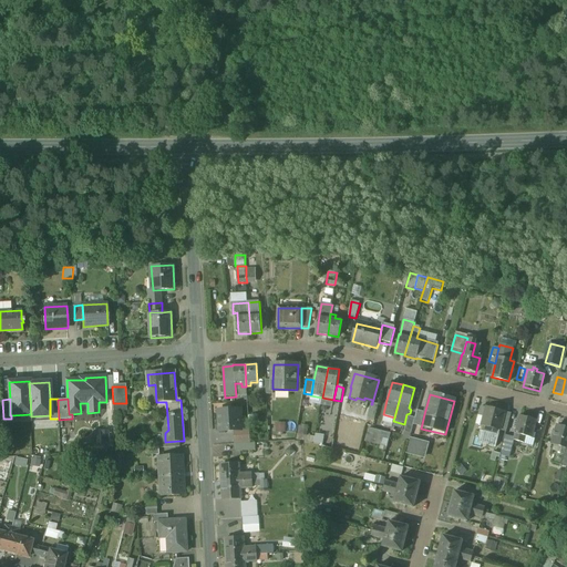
[(379,405),(372,403),(372,404),(371,404),(368,420),(374,421),(379,405)]
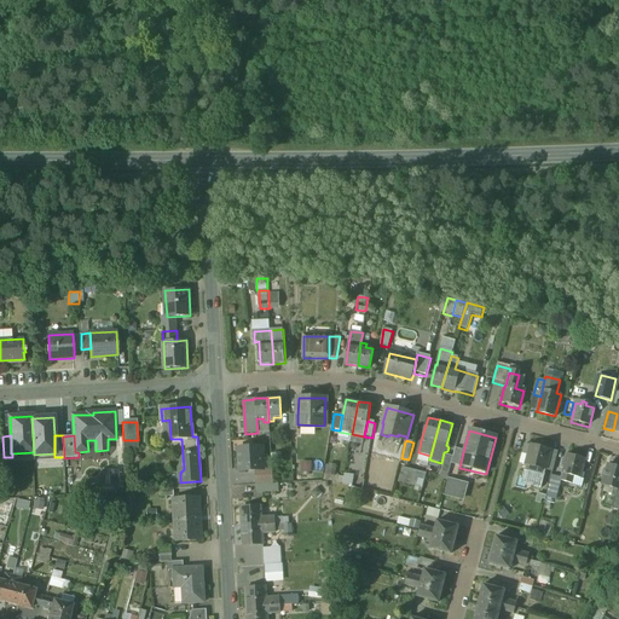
[(550,450),(531,445),(526,444),(524,453),(528,456),(526,464),(526,466),(545,470),(550,450)]
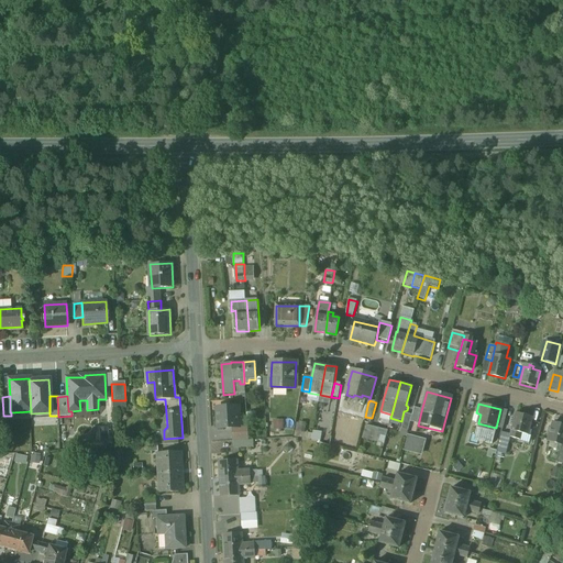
[(239,407),(217,408),(218,429),(232,429),(240,428),(240,427),(239,407)]
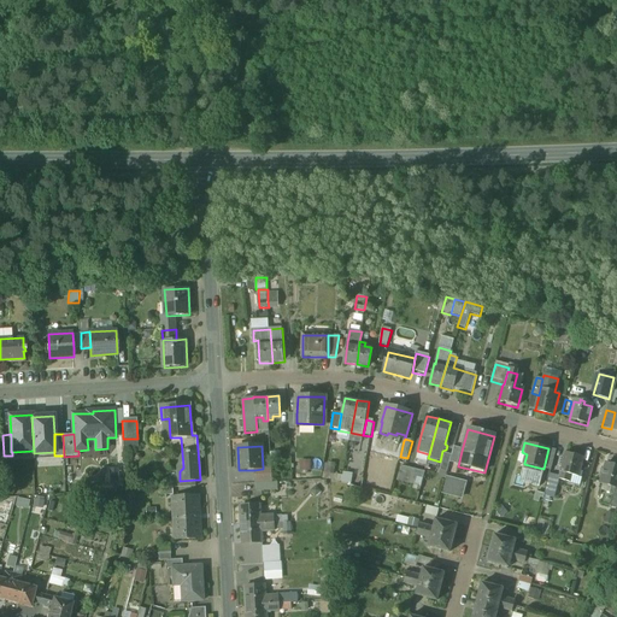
[(462,451),(453,448),(451,457),(450,464),(458,466),(462,451)]
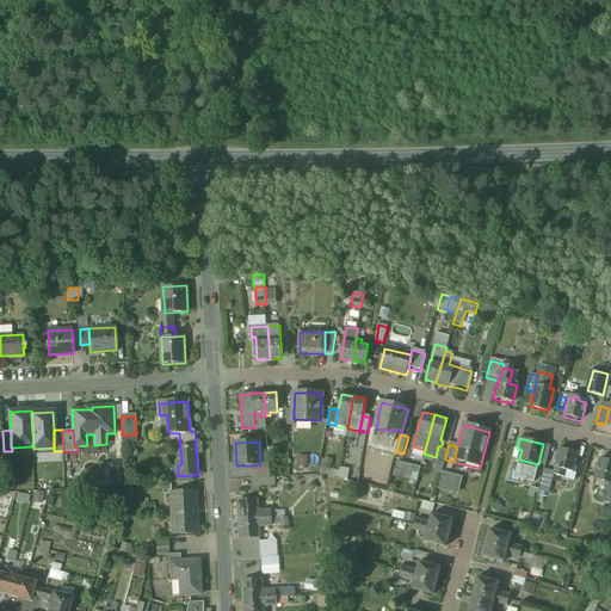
[(578,452),(560,448),(553,475),(565,477),(567,470),(573,473),(578,452)]
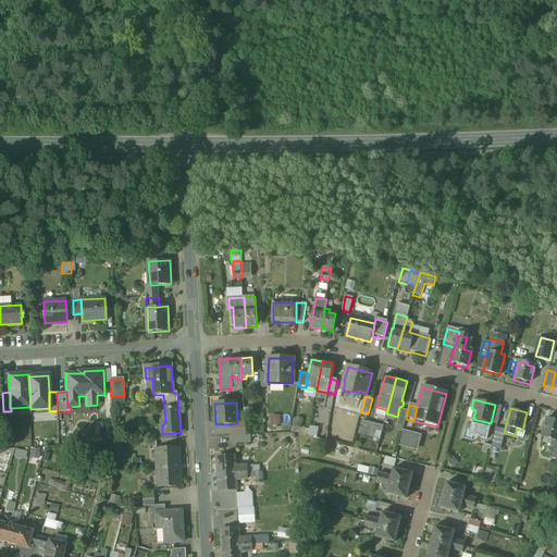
[(407,412),(400,410),(397,425),(403,426),(406,419),(407,412)]
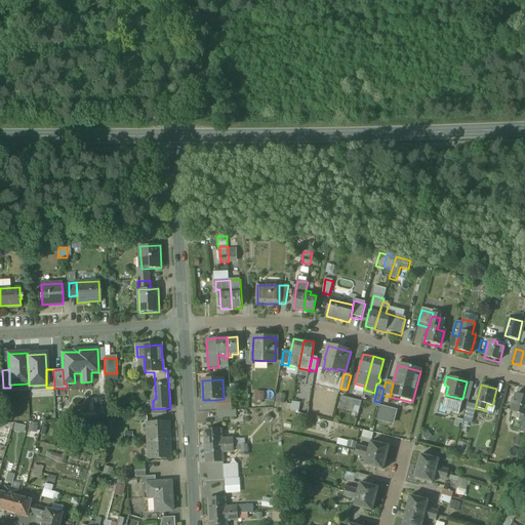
[(276,393),(275,401),(284,402),(285,393),(276,393)]
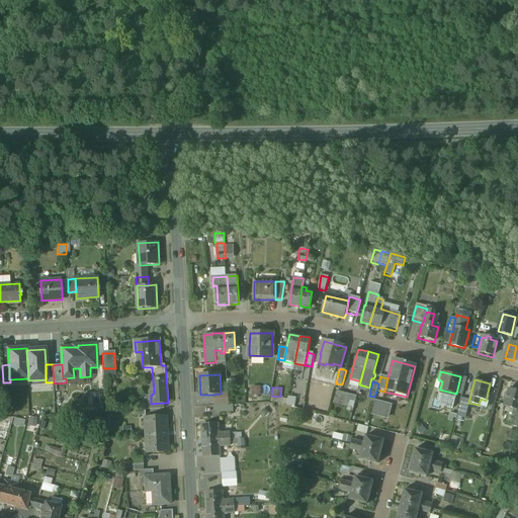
[(517,391),(515,391),(516,389),(511,387),(511,390),(509,389),(504,406),(506,407),(505,412),(512,414),(513,409),(517,410),(517,391)]
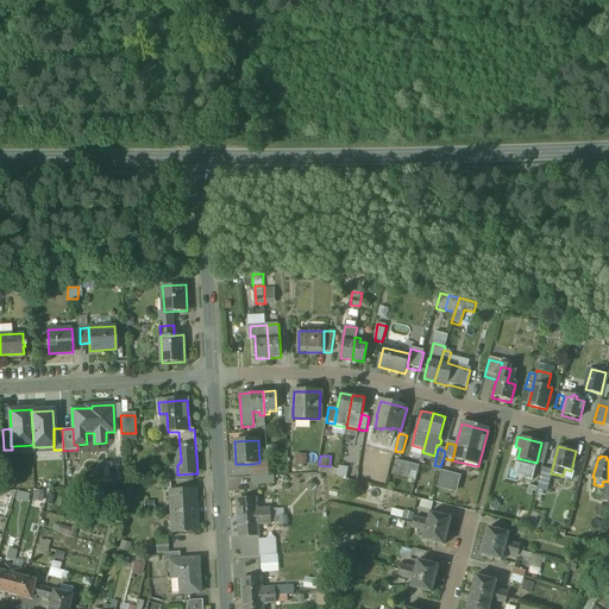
[(537,463),(518,458),(516,463),(535,469),(537,463)]
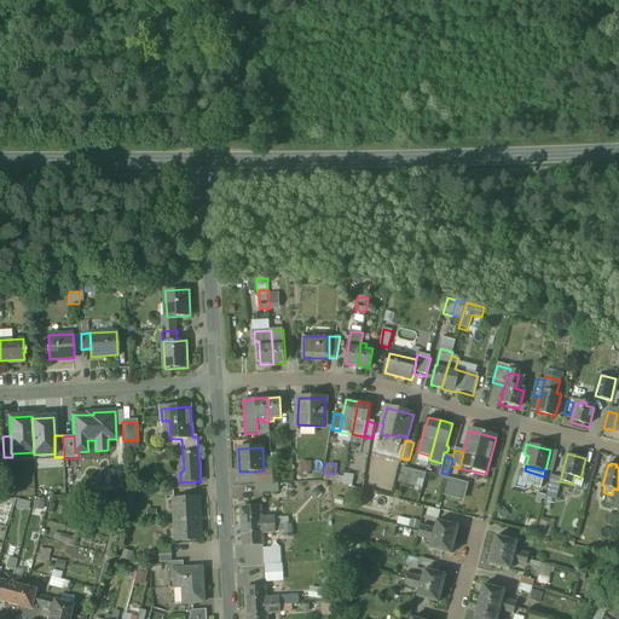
[(417,470),(403,467),(399,482),(412,486),(417,470)]
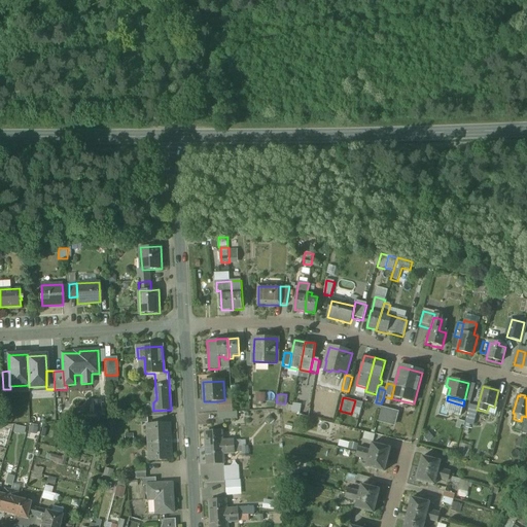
[(224,400),(217,401),(218,414),(233,413),(232,398),(224,399),(224,400)]
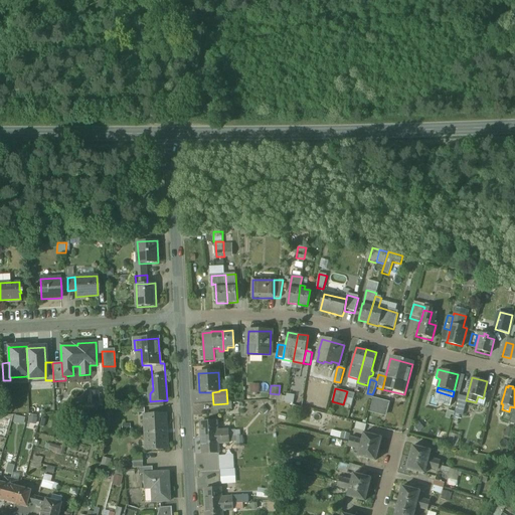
[(355,393),(347,391),(343,404),(349,405),(348,409),(350,409),(355,393)]
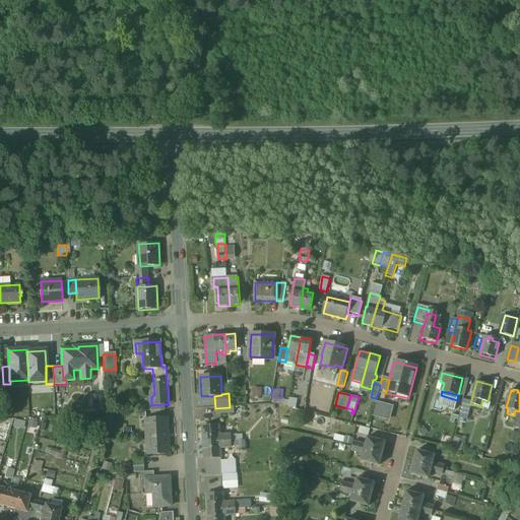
[(151,397),(144,397),(145,411),(146,411),(152,410),(151,405),(151,397)]
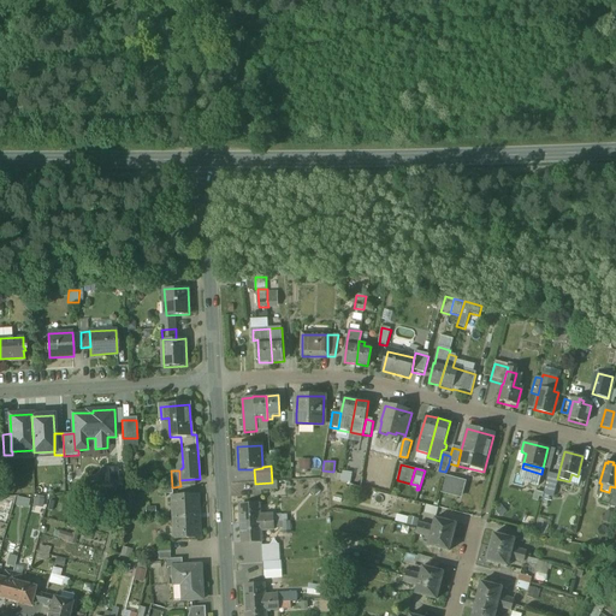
[(349,480),(350,471),(339,471),(339,479),(349,480)]
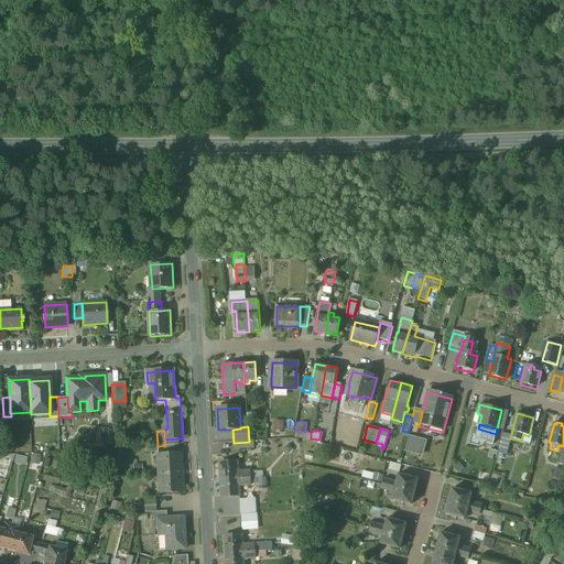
[(424,442),(407,437),(403,452),(420,457),(424,442)]
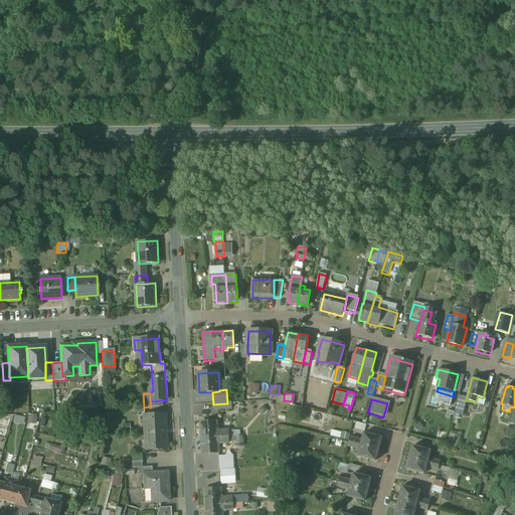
[(473,405),(458,400),(456,409),(465,411),(465,412),(470,413),(470,410),(472,411),(473,405)]
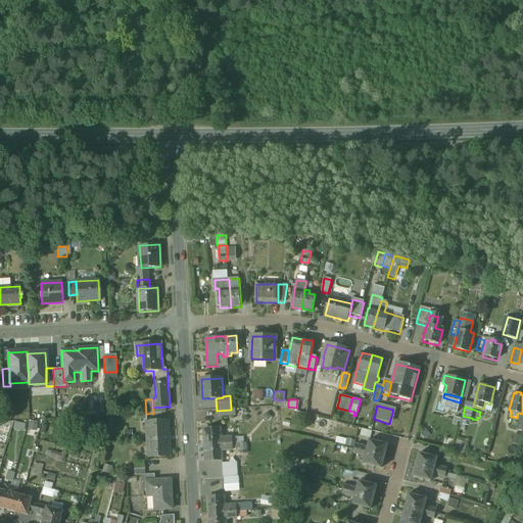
[(14,421),(13,429),(25,430),(26,422),(14,421)]
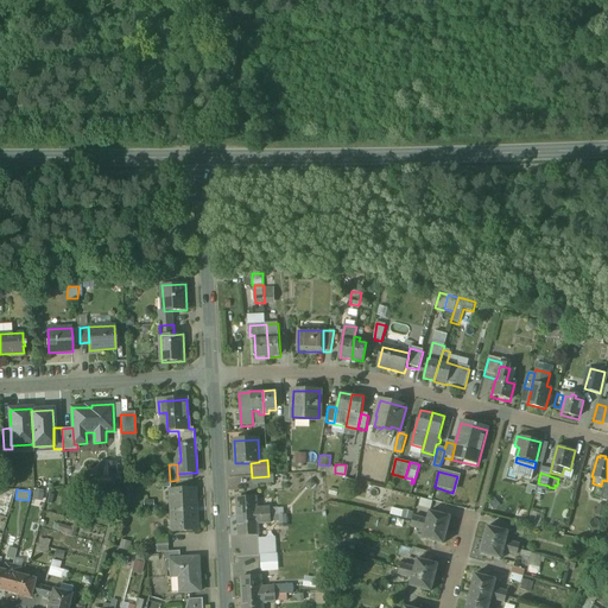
[(43,504),(44,491),(31,489),(30,504),(43,504)]
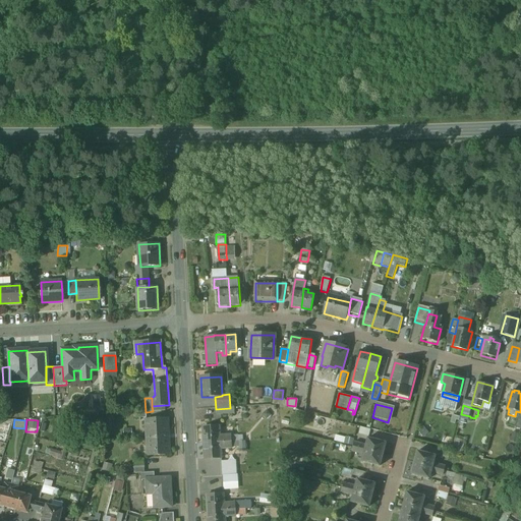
[(168,419),(147,420),(149,456),(169,455),(168,419)]
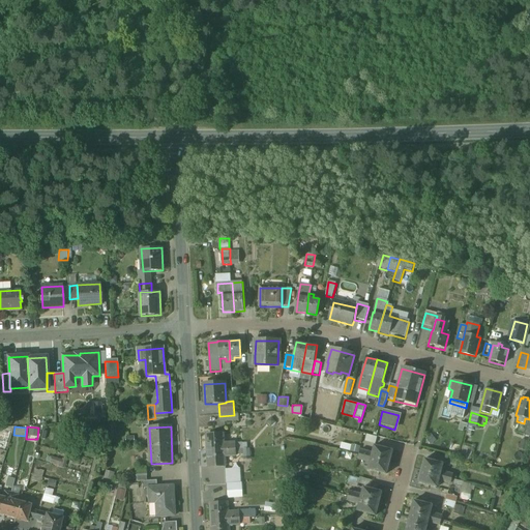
[(224,435),(206,435),(207,451),(224,450),(224,444),(224,435)]
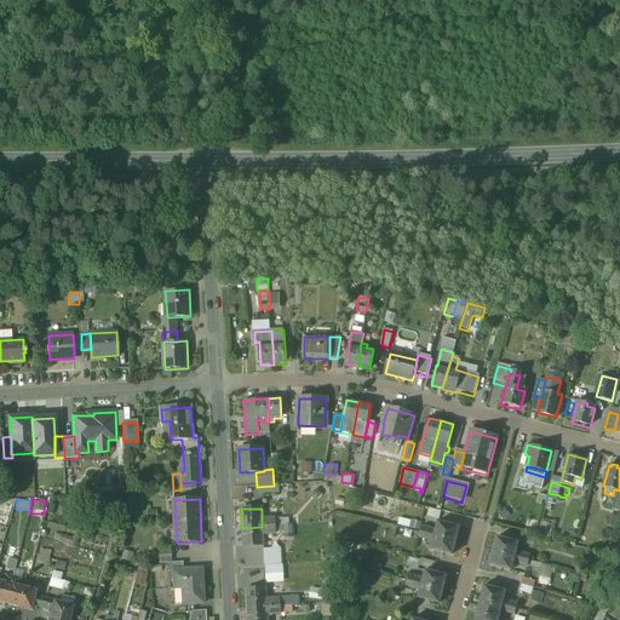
[(540,523),(522,518),(518,532),(537,537),(540,523)]
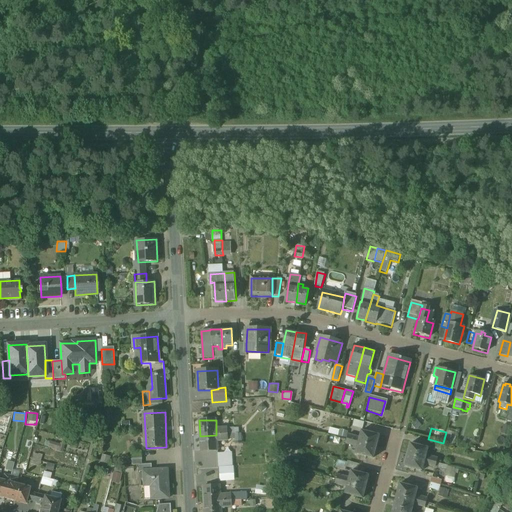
[(452,443),(456,432),(448,430),(445,440),(452,443)]
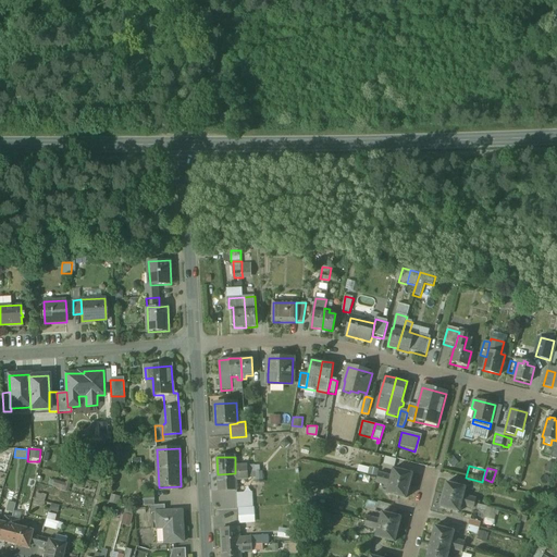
[(412,474),(393,470),(392,477),(390,482),(409,487),(412,474)]
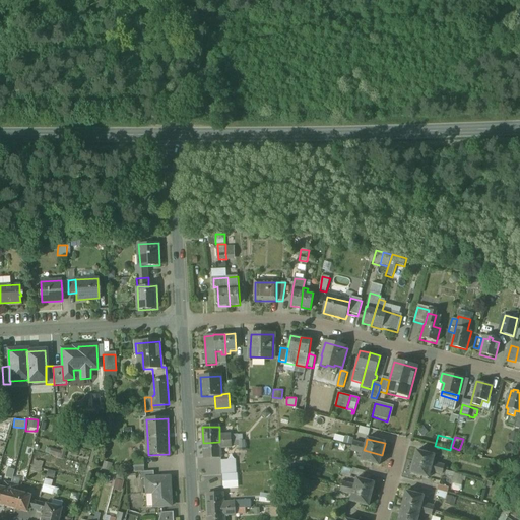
[(219,442),(203,443),(204,458),(220,457),(220,448),(219,442)]
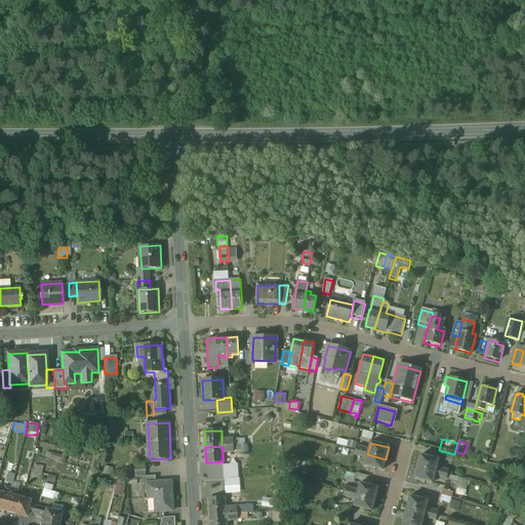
[(65,460),(66,454),(51,451),(50,458),(65,460)]
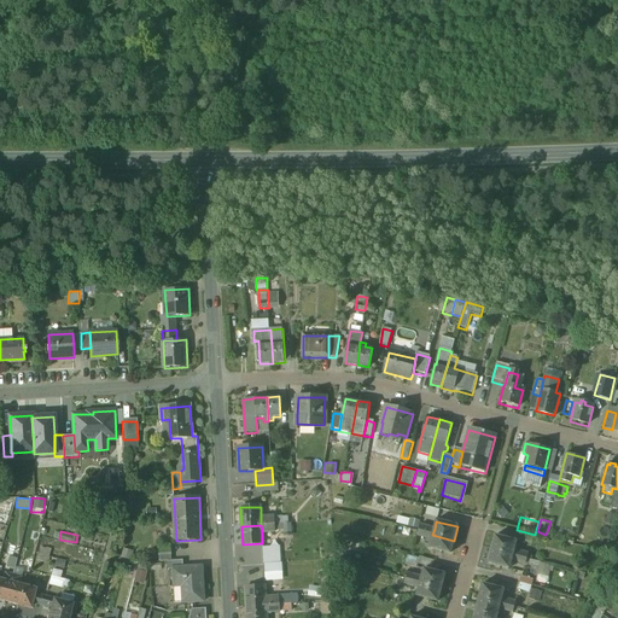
[(454,541),(432,535),(431,540),(429,548),(450,554),(454,541)]
